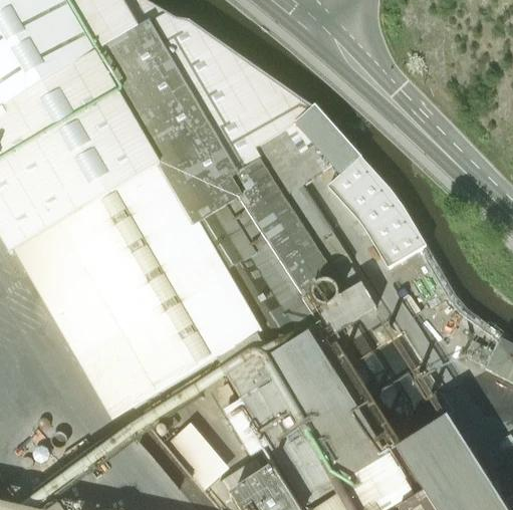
[(0,0),(0,237),(11,256),(17,252),(113,419),(219,358),(306,301),(298,287),(348,255),(305,185),(333,168),(294,124),(314,104),(182,13),(177,18),(144,0),(0,0)]
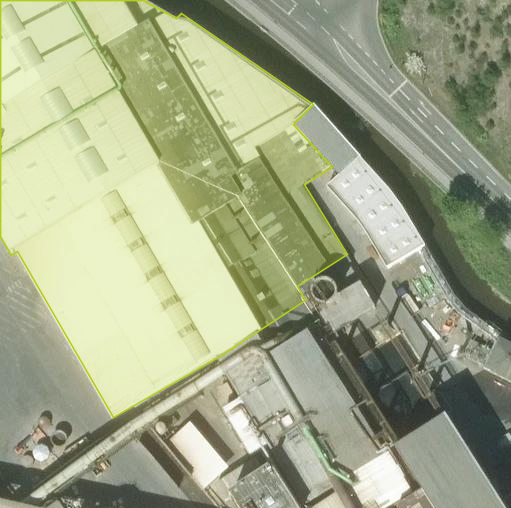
[(397,197),(313,104),(293,124),(332,167),(339,174),(327,186),(359,222),(386,266),(427,244),(403,209),(397,197)]
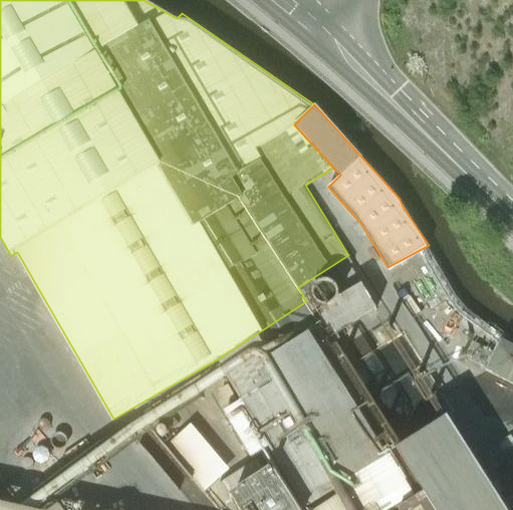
[(504,509),(448,423),(390,458),(309,331),(319,323),(306,301),(219,358),(245,400),(226,412),(254,460),(215,483),(225,499),(233,495),(241,509),(504,509)]
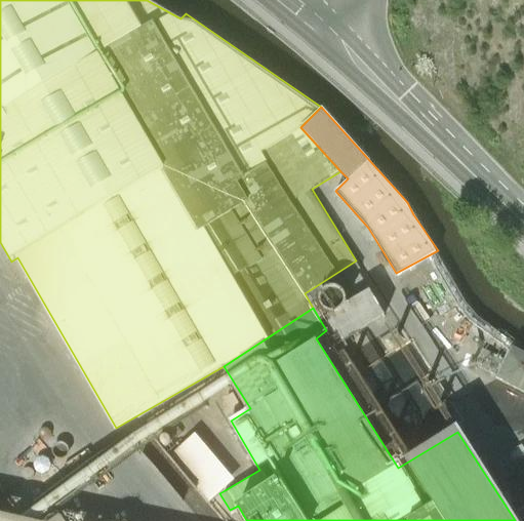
[(523,348),(515,342),(507,358),(487,349),(479,364),(498,374),(497,376),(523,390),(523,348)]
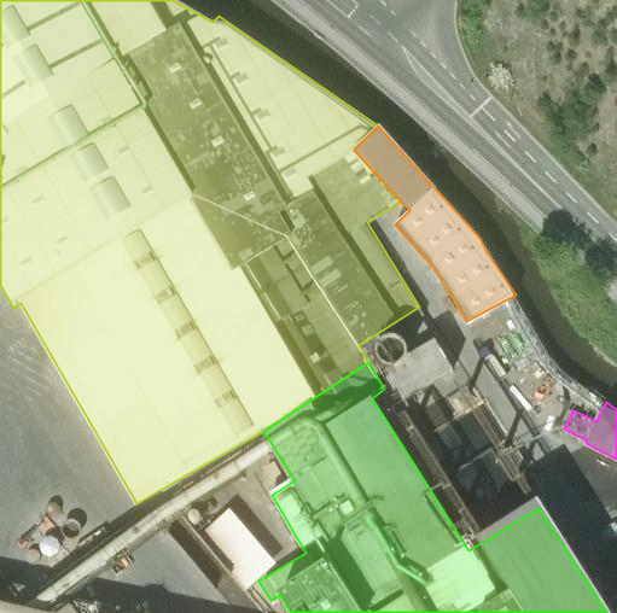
[(202,530),(246,584),(279,556),(234,502),(202,530)]
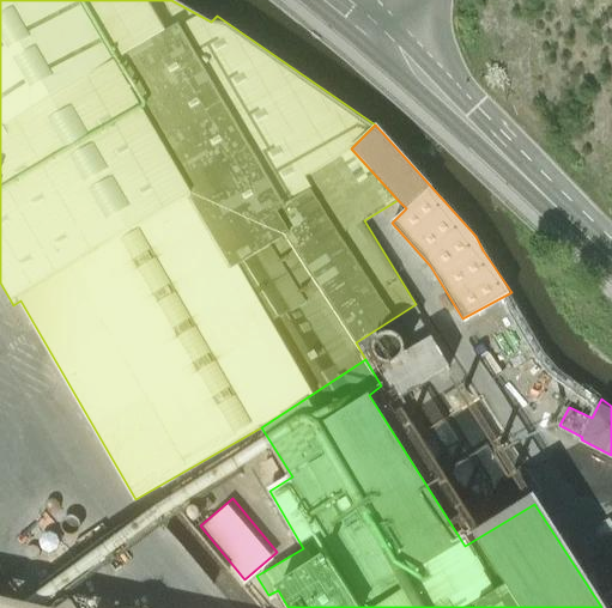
[(611,536),(606,542),(597,555),(594,571),(597,587),(606,601),(611,603),(611,536)]
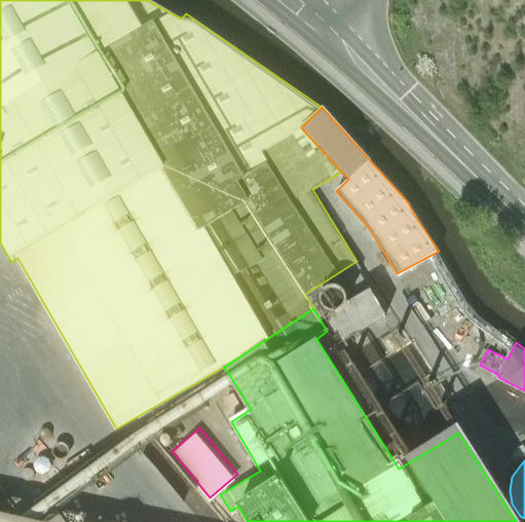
[(83,495),(84,499),(86,504),(89,507),(95,508),(99,508),(104,506),(107,501),(108,496),(107,491),(104,486),(100,484),(94,483),(89,485),(86,487),(84,491),(83,495)]
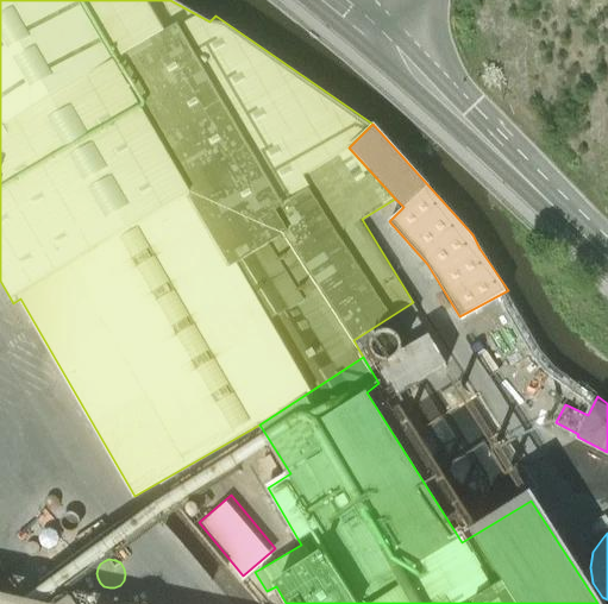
[(145,603),(146,603),(142,597),(136,593),(129,592),(121,593),(116,598),(111,603),(145,603)]
